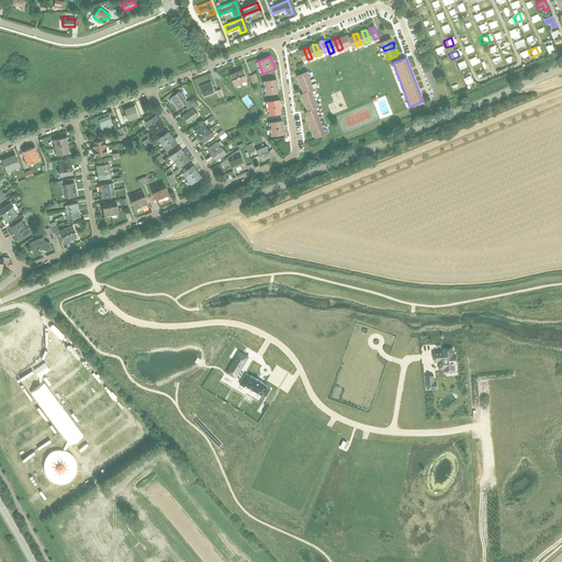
[(496,58),(489,60),(491,67),(498,64),(496,58)]
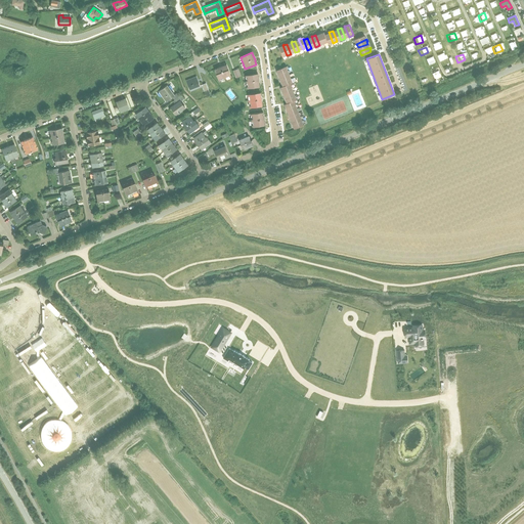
[(226,64),(215,70),(219,81),(230,77),(226,64)]
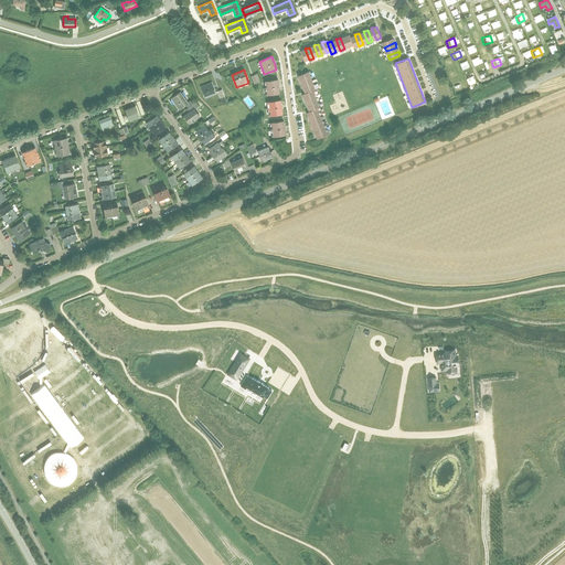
[(429,71),(426,72),(436,98),(439,97),(429,71)]
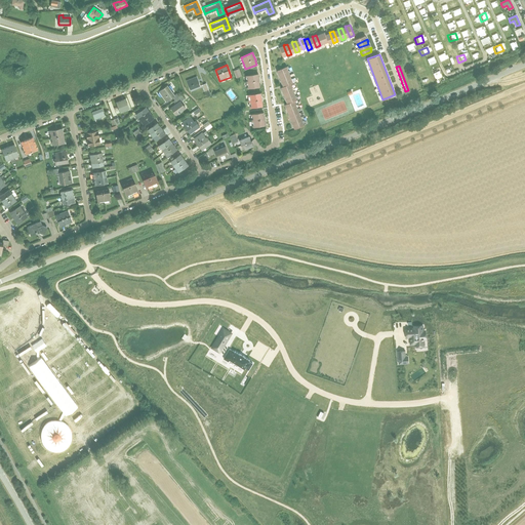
[(278,75),(288,71),(286,67),(277,71),(278,74),(277,74),(278,75)]
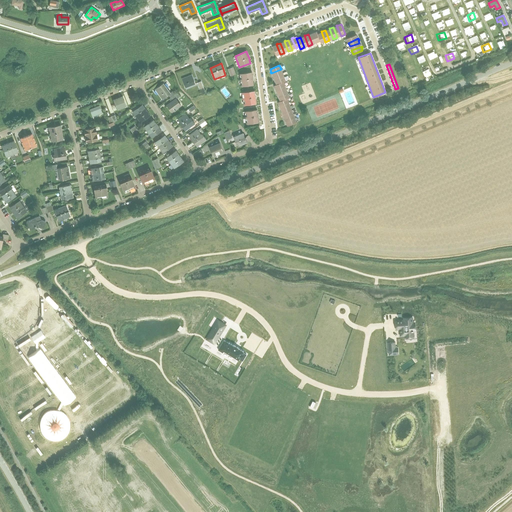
[(424,75),(427,74),(425,68),(418,70),(422,79),(425,77),(424,75)]
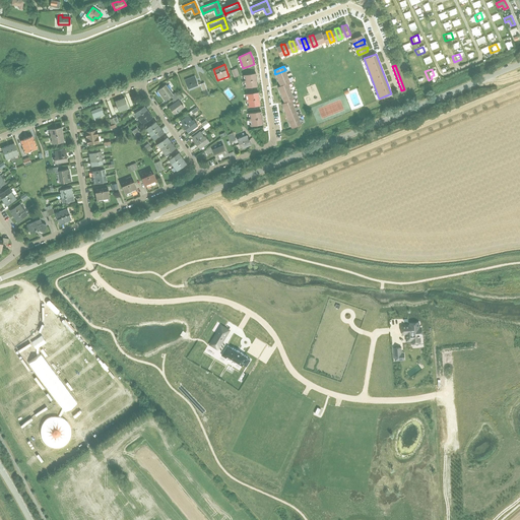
[(255,73),(243,75),(245,87),(257,85),(257,82),(256,81),(256,76),(255,73)]
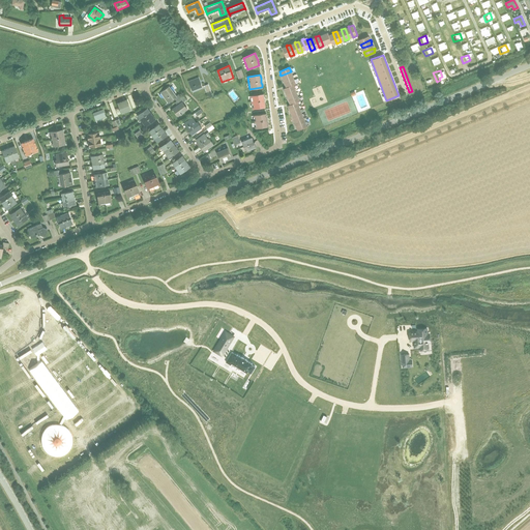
[(192,91),(202,87),(199,78),(188,82),(192,91)]
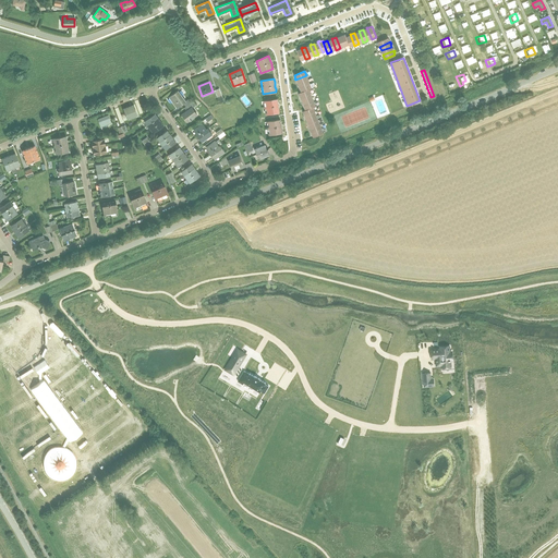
[(220,102),(223,101),(219,89),(215,91),(220,102)]
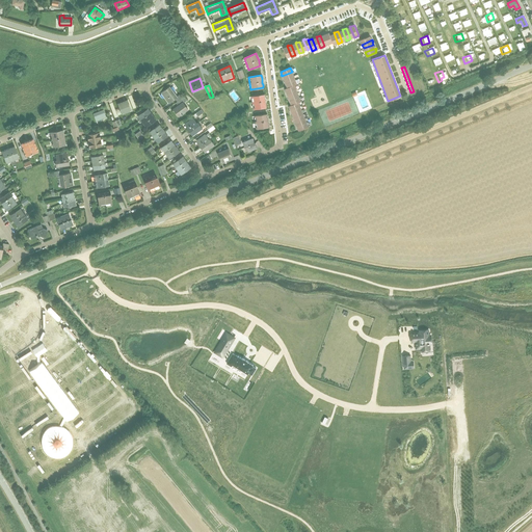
[(177,102),(178,101),(182,98),(180,95),(177,97),(169,87),(161,92),(168,103),(175,99),(177,102)]
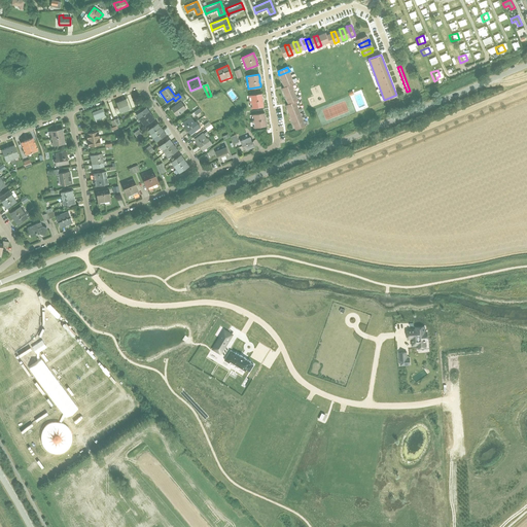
[(229,92),(223,96),(230,103),(235,100),(229,92)]
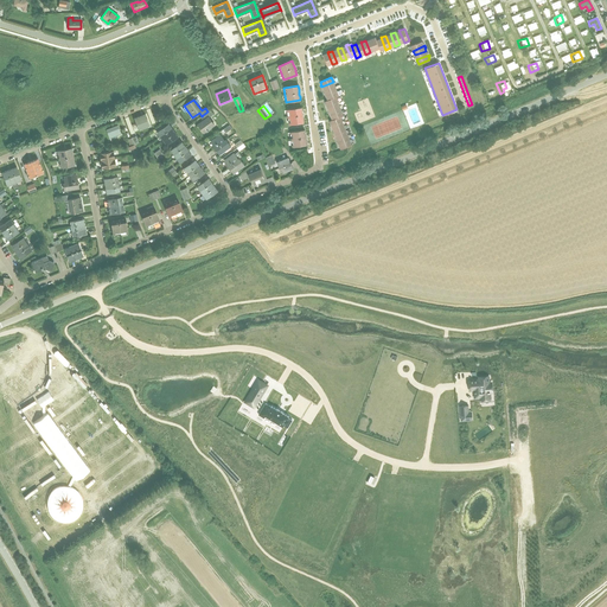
[(302,112),(301,108),(287,110),(289,125),(304,122),(302,114),(302,112)]
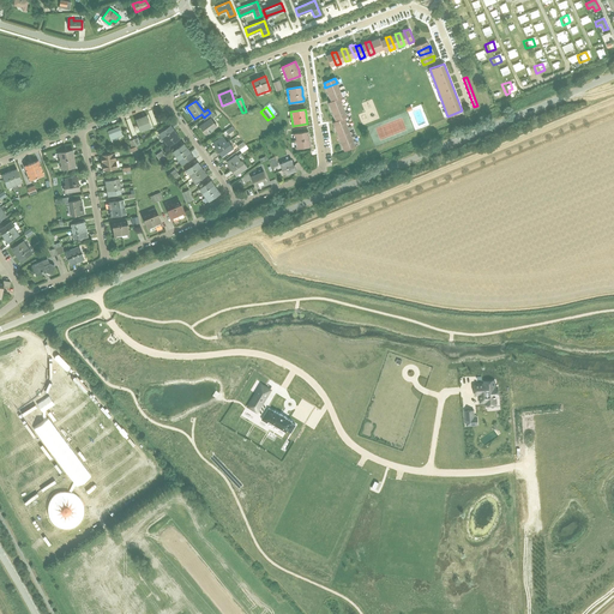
[(210,113),(205,116),(208,121),(200,126),(205,133),(216,126),(211,119),(216,116),(212,112),(210,113)]
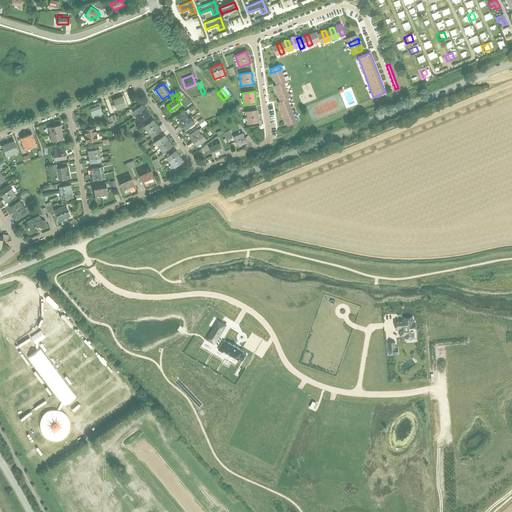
[(135,115),(144,108),(142,105),(132,112),(135,115)]
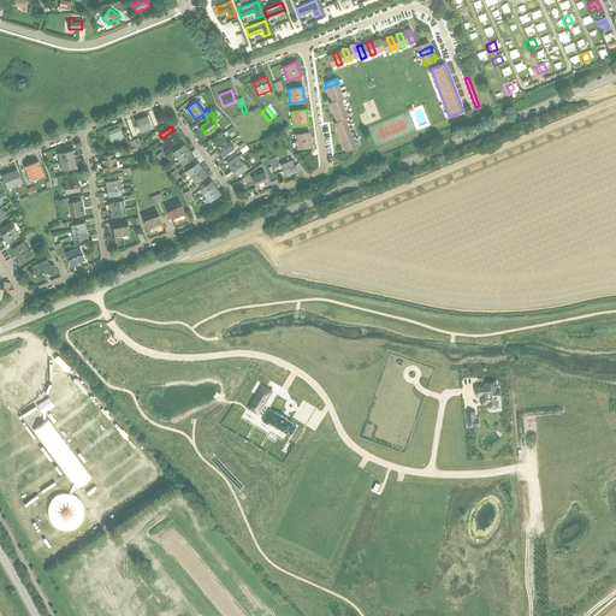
[(111,140),(122,136),(119,128),(107,131),(111,140)]
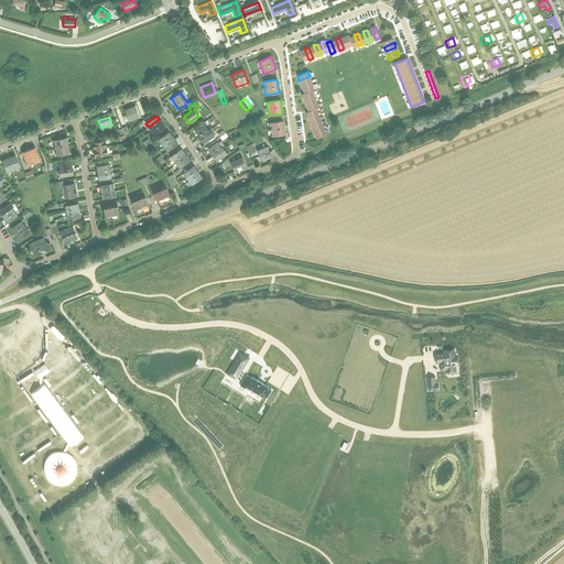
[(320,117),(310,121),(311,125),(310,125),(310,126),(322,121),(320,117)]
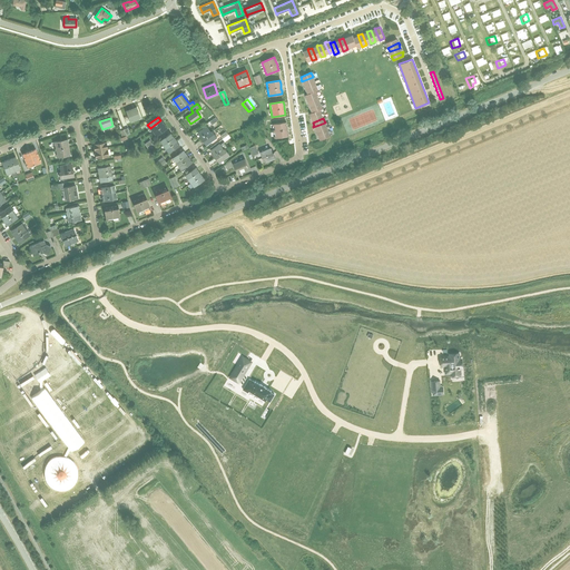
[(164,124),(160,120),(150,128),(153,131),(164,124)]
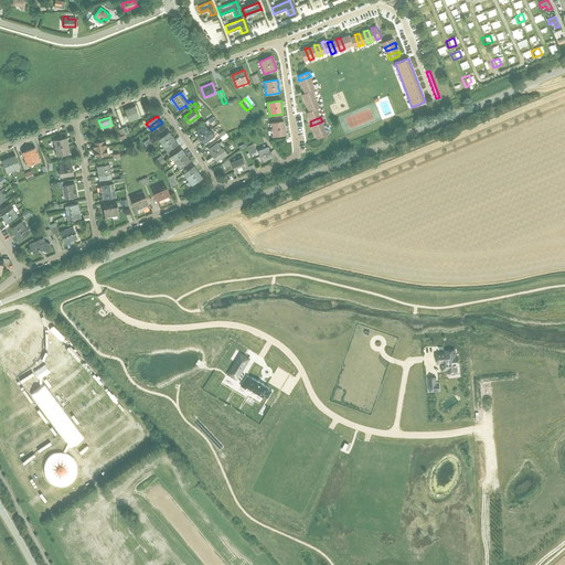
[(284,121),(270,124),(273,137),(285,135),(284,121)]
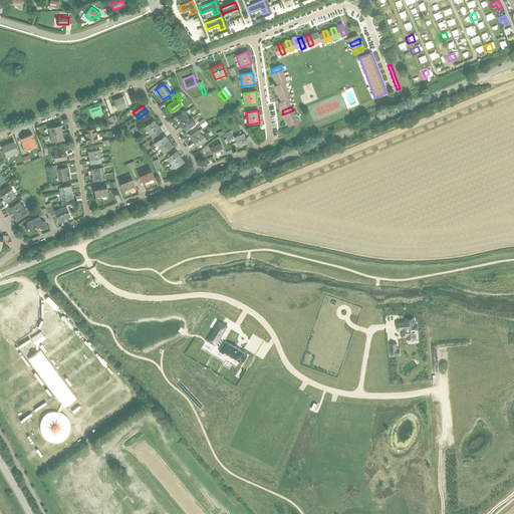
[(148,111),(138,118),(141,122),(150,115),(148,111)]
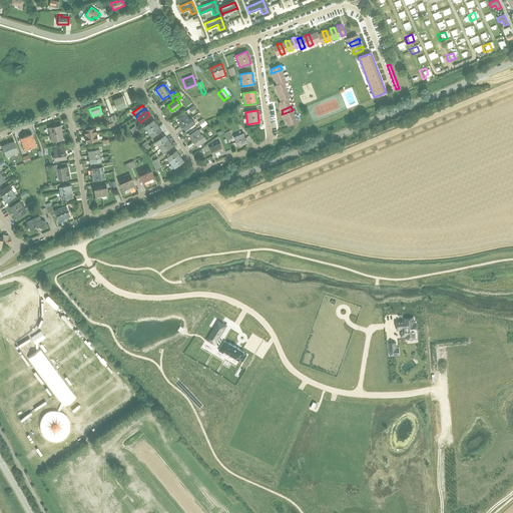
[(189,119),(186,114),(177,120),(181,125),(182,124),(189,119)]
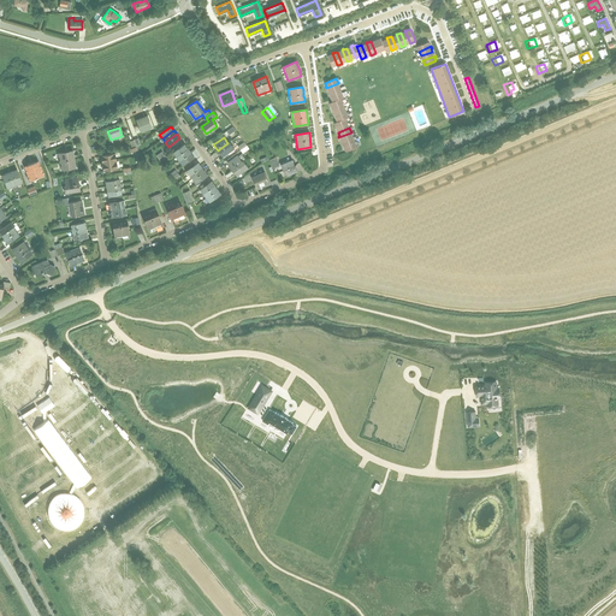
[(227,143),(219,149),(224,155),(234,149),(229,142),(227,143)]
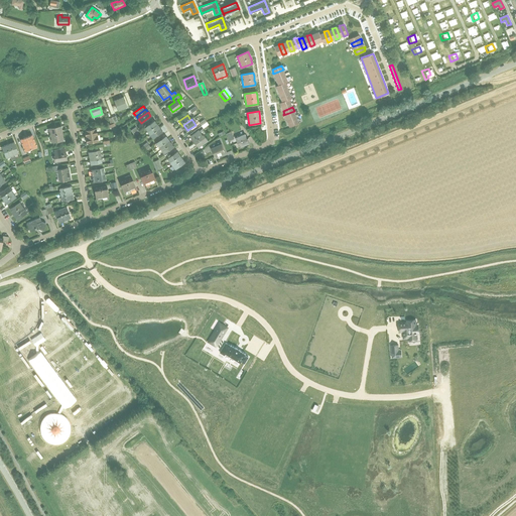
[(147,131),(157,124),(154,121),(144,128),(147,131)]
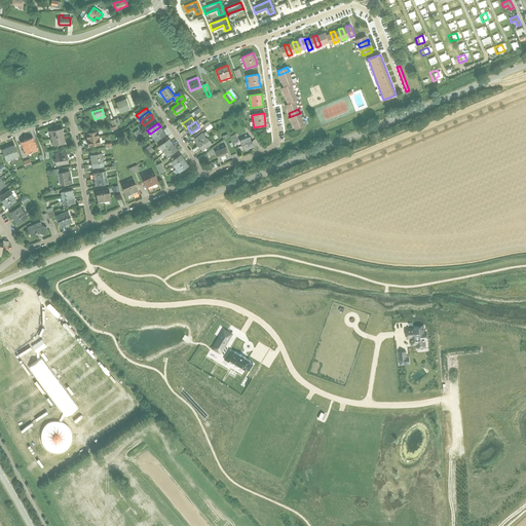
[(160,126),(150,134),(152,138),(162,130),(160,126)]
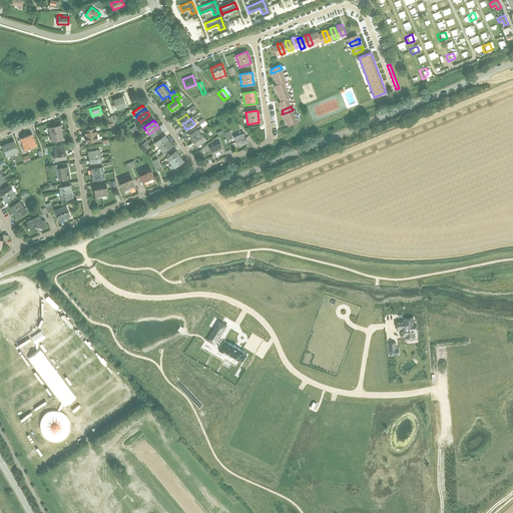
[(161,130),(158,127),(148,134),(151,137),(161,130)]
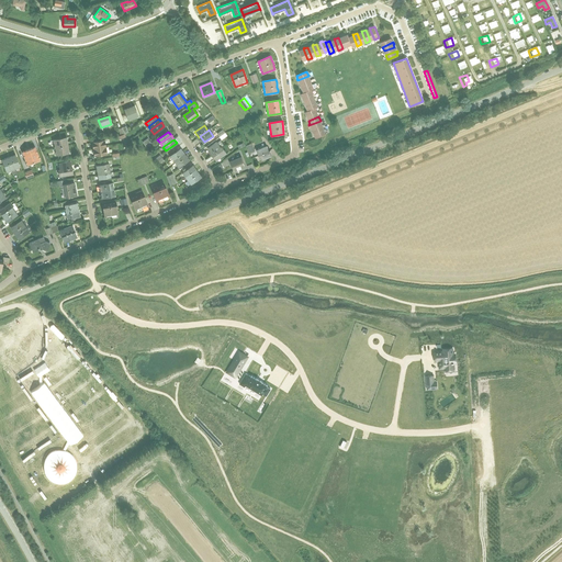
[(224,145),(221,141),(216,143),(208,148),(210,153),(209,153),(211,155),(212,155),(213,154),(221,148),(222,147),(224,145)]
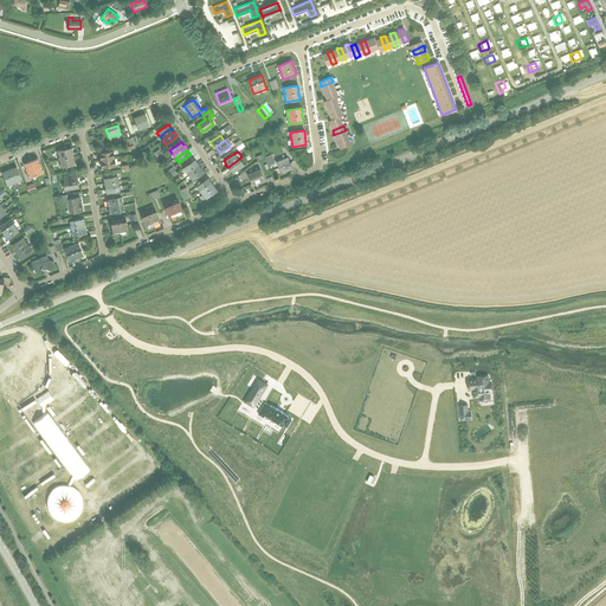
[(283,166),(291,162),(290,162),(288,158),(276,162),(278,168),(283,166)]
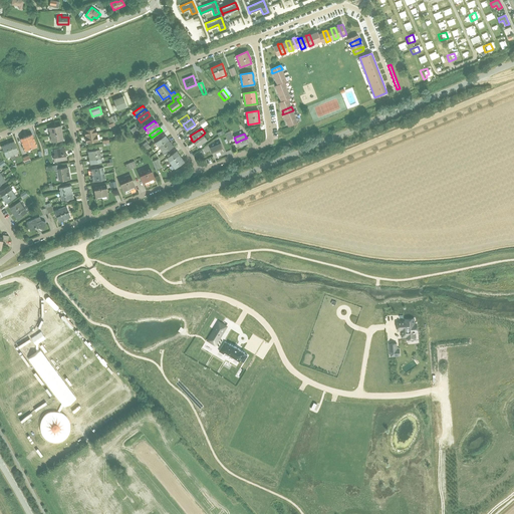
[(203,135),(202,136),(195,141),(199,146),(207,140),(203,135)]
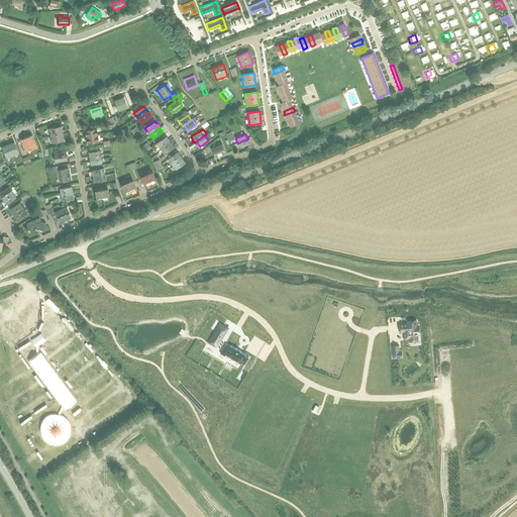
[(159,147),(169,140),(166,136),(157,143),(159,147)]
